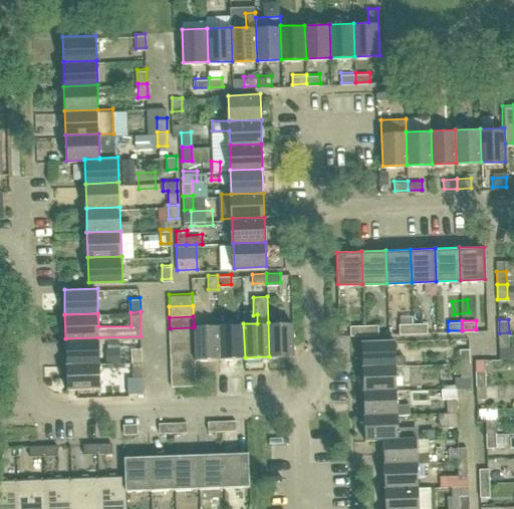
[(413,322),(413,332),(427,331),(427,321),(413,322)]
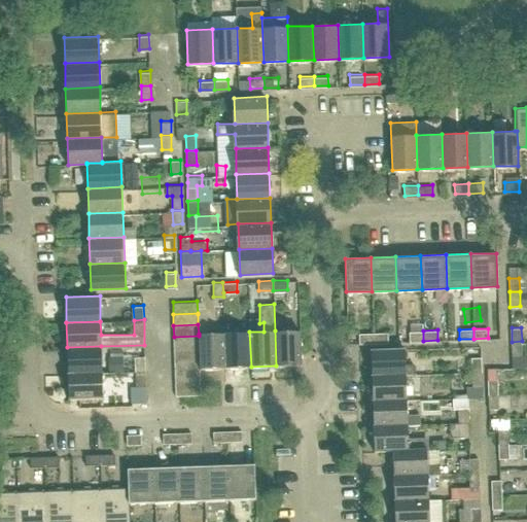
[(275,331),(276,366),(302,364),(301,331),(275,331)]
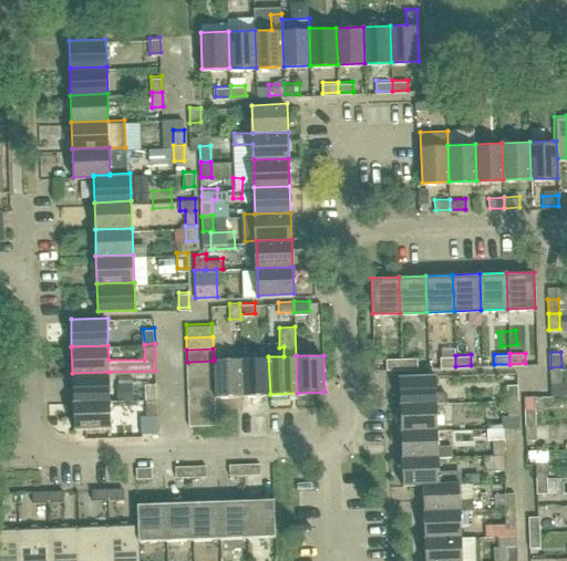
[(440,366),(455,366),(455,355),(440,356),(440,366)]
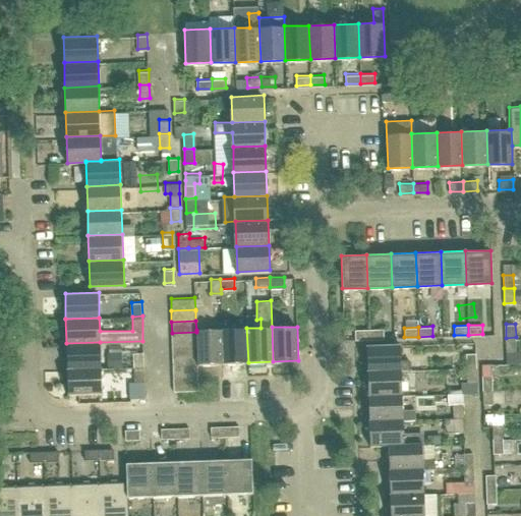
[(223,363),(248,362),(246,328),(222,329),(223,363)]
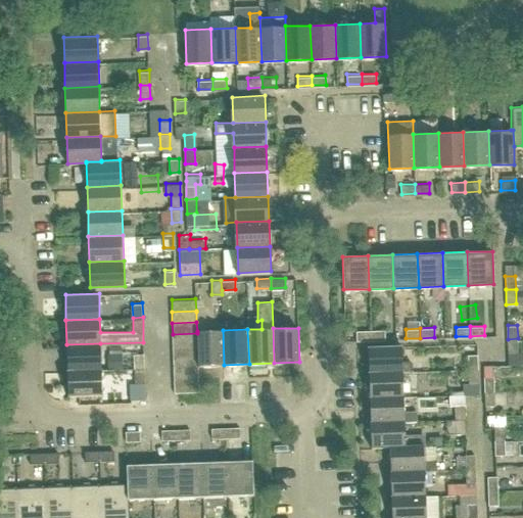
[(370,330),(371,340),(385,339),(384,329),(370,330)]
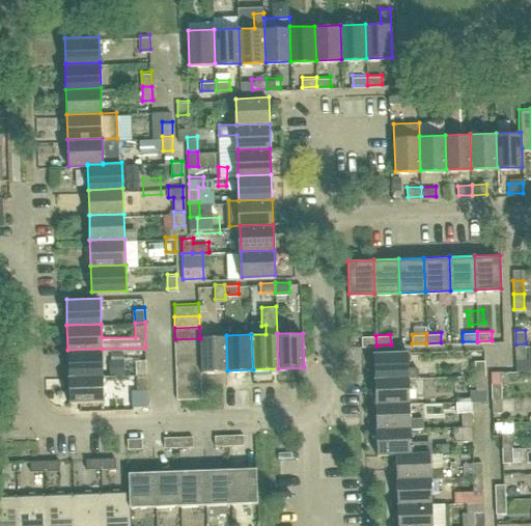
[(227,370),(226,335),(200,336),(202,370),(227,370)]
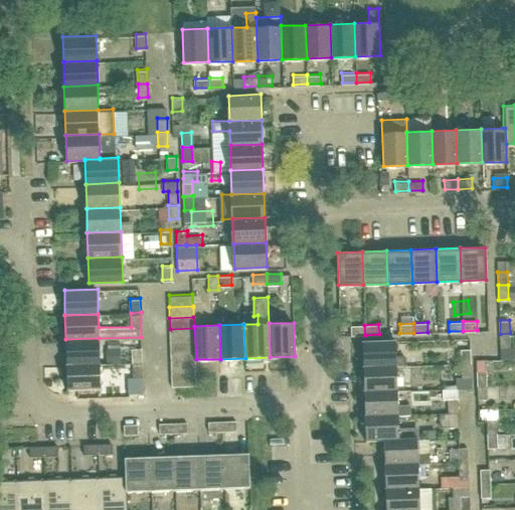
[(351,335),(365,335),(364,325),(350,325),(351,335)]
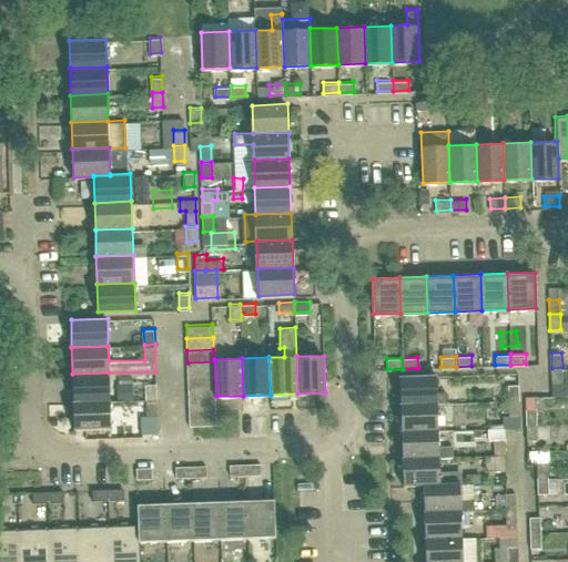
[(188,375),(214,374),(214,361),(188,363),(188,375)]
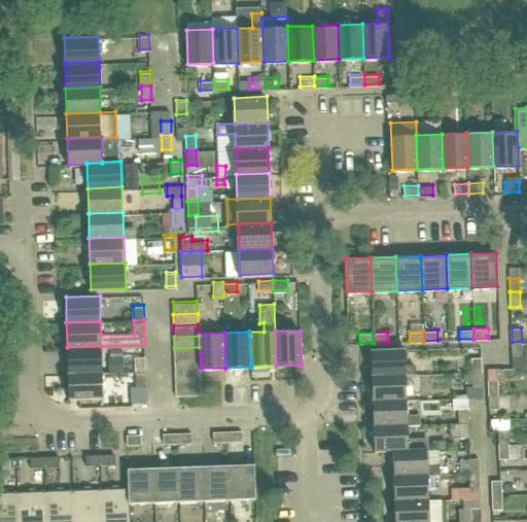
[(522,342),(522,341),(512,342),(512,355),(522,354),(522,342)]
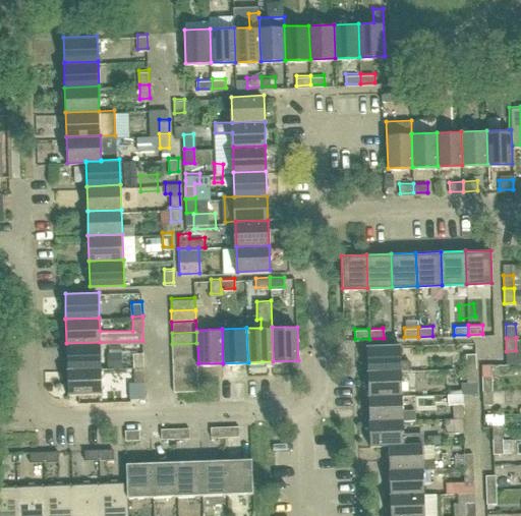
[(67,368),(101,367),(100,342),(66,343),(67,368)]
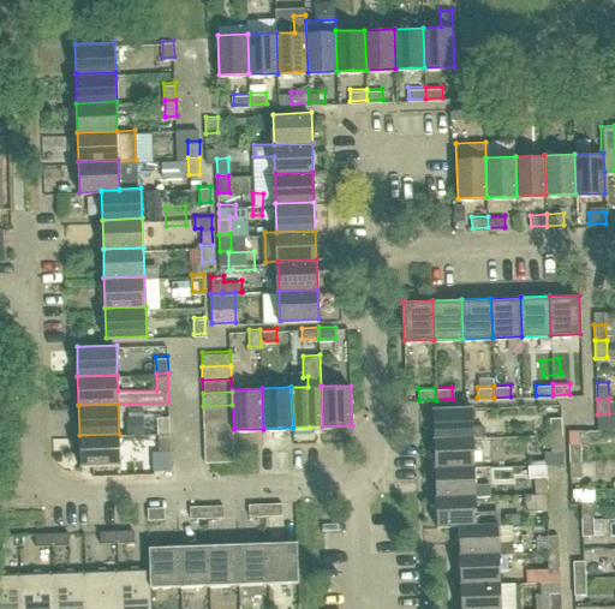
[(204,419),(232,418),(232,405),(203,406),(204,419)]
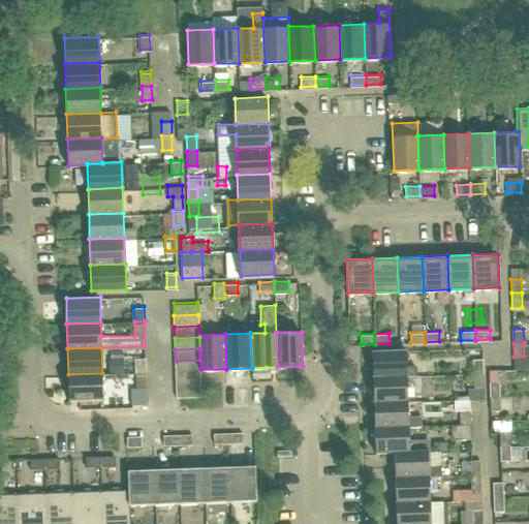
[(373,376),(407,374),(415,374),(415,364),(407,364),(406,348),(372,350),(373,376)]
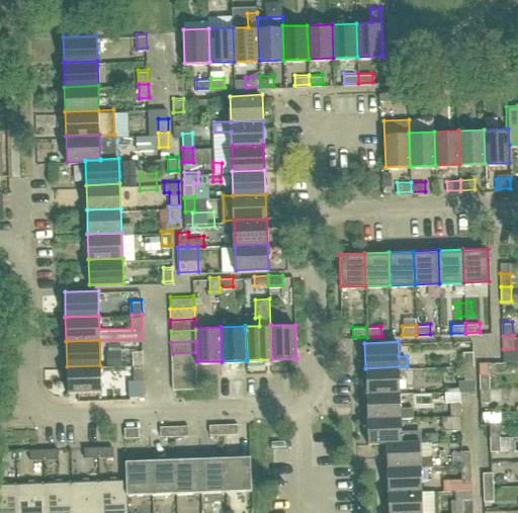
[(133,349),(133,363),(143,363),(142,349),(133,349)]
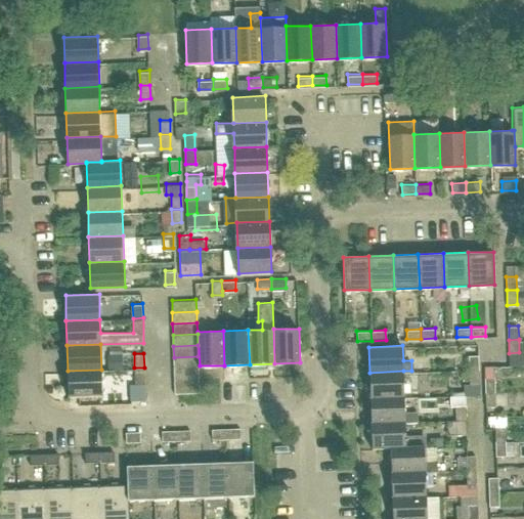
[(468,370),(478,369),(478,355),(468,355),(468,370)]
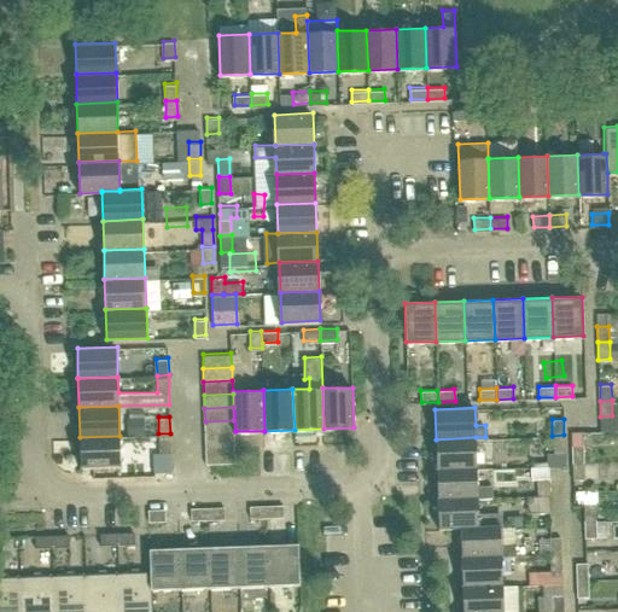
[(205,435),(234,433),(233,420),(205,421),(205,435)]
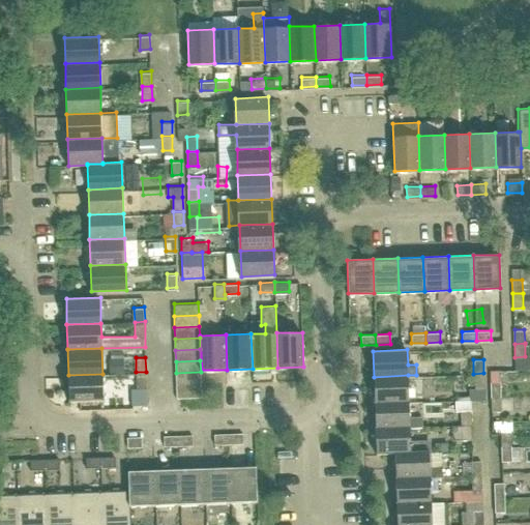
[(491,395),(501,395),(500,381),(500,369),(490,370),(491,395)]
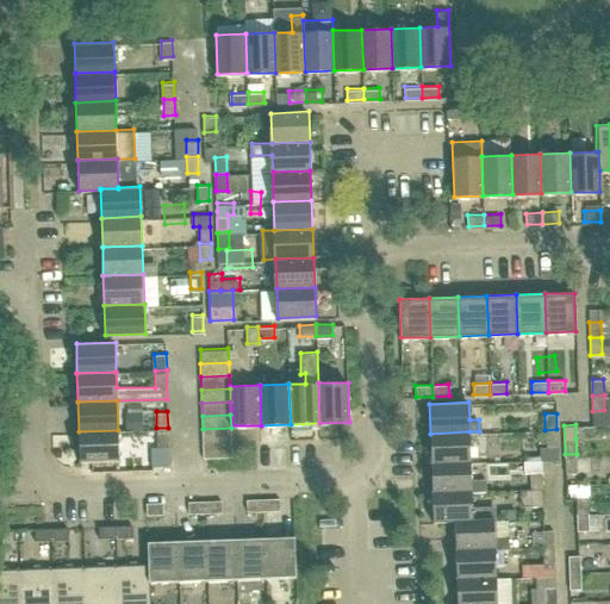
[(168,428),(156,428),(156,444),(168,444),(168,428)]
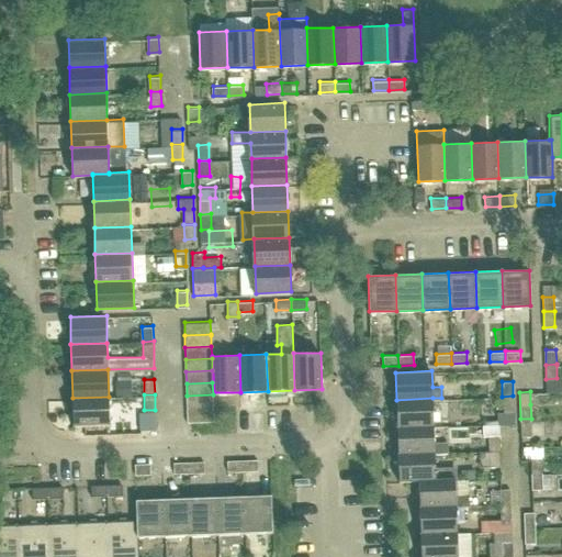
[(187,408),(213,408),(213,394),(187,396),(187,408)]
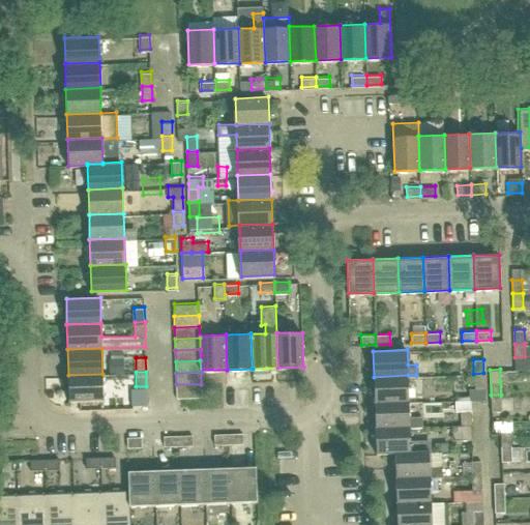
[(484,399),(483,373),(473,374),(474,387),(470,387),(471,400),(484,399)]
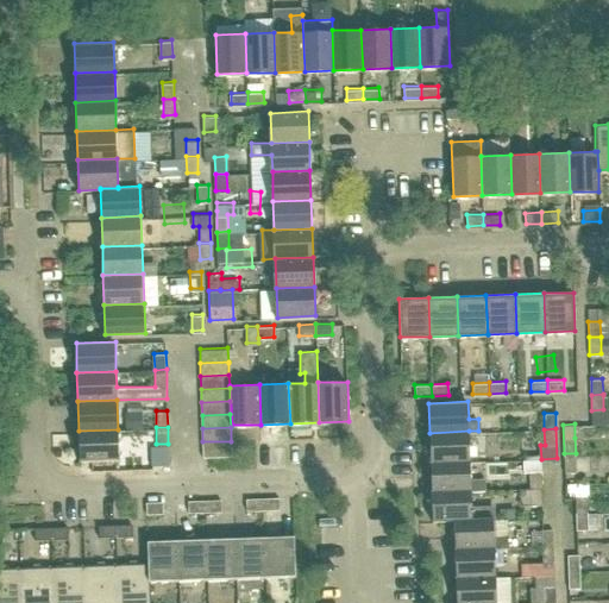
[(118,429),(79,431),(80,460),(119,459),(118,429)]
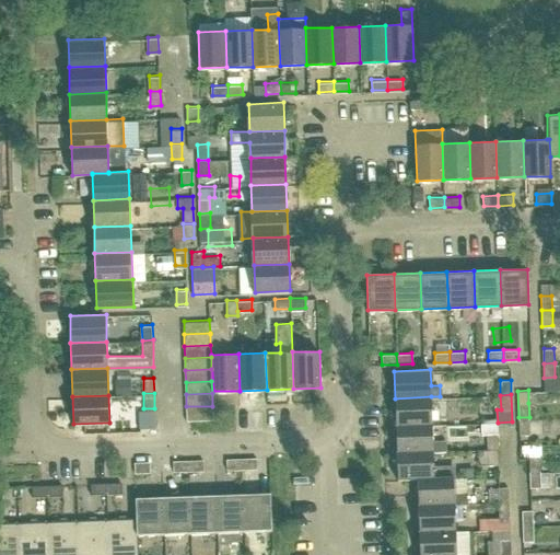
[(396,425),(432,424),(431,396),(395,399),(396,425)]
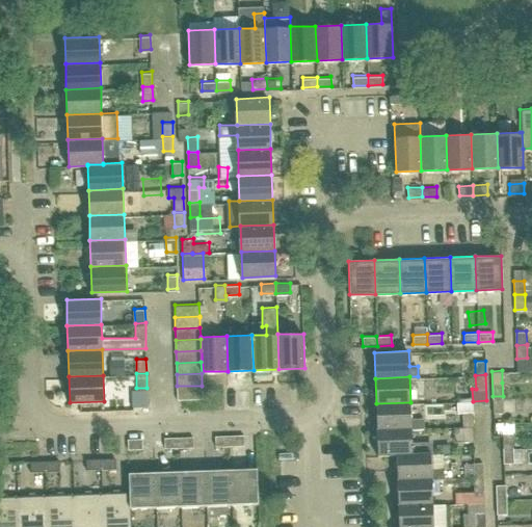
[(202,386),(177,386),(178,398),(203,397),(202,386)]
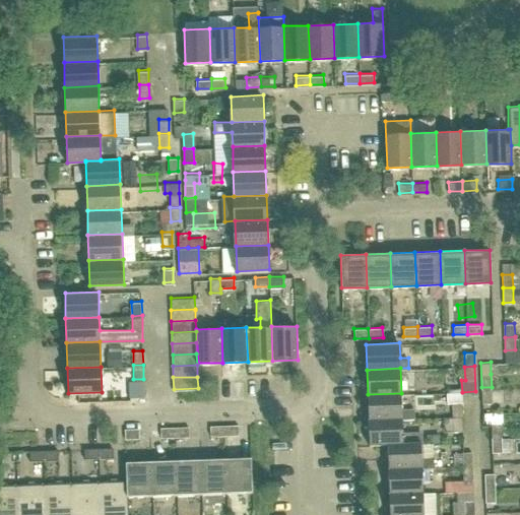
[(492,387),(481,387),(482,402),(492,402),(492,387)]
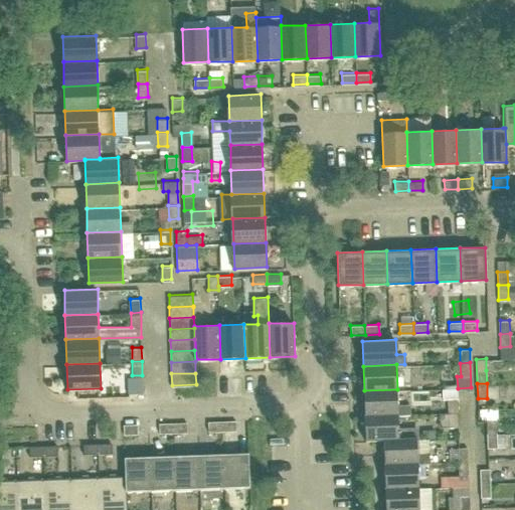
[(365,415),(398,413),(410,412),(410,403),(397,403),(397,389),(364,390),(365,415)]
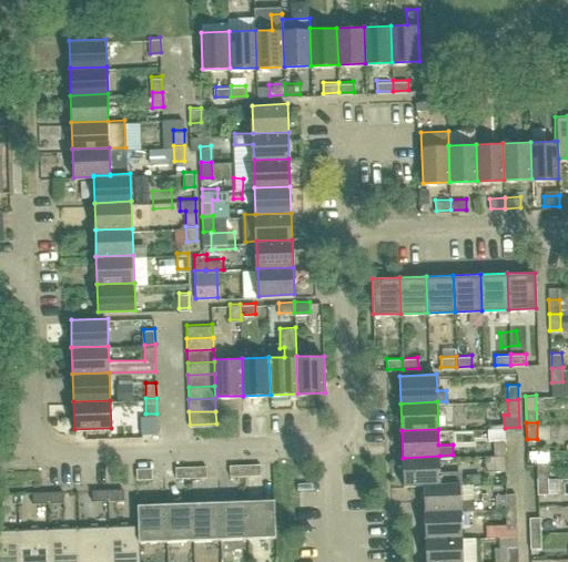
[(495,455),(505,453),(505,439),(494,439),(495,453),(495,455)]
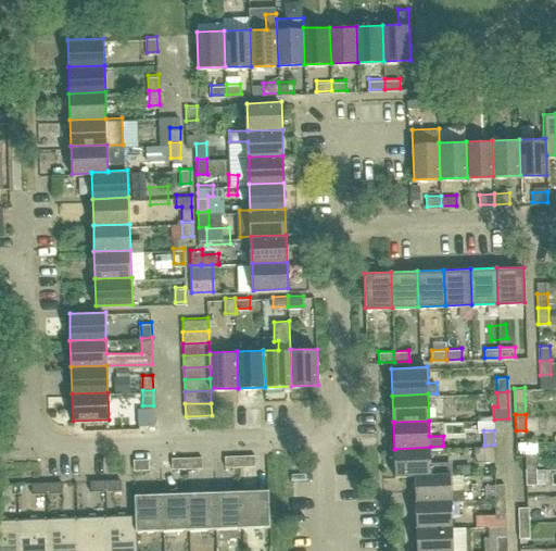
[(526,467),(536,466),(536,452),(536,441),(518,441),(518,452),(526,453),(526,467)]
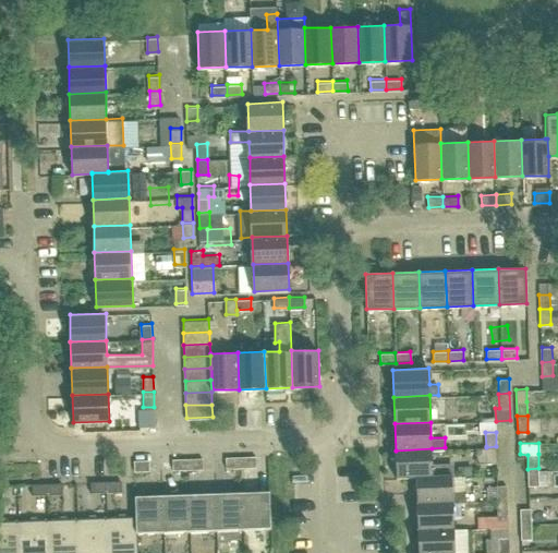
[(497,461),(496,446),(486,447),(486,446),(475,446),(476,461),(486,461),(486,463),(497,461)]
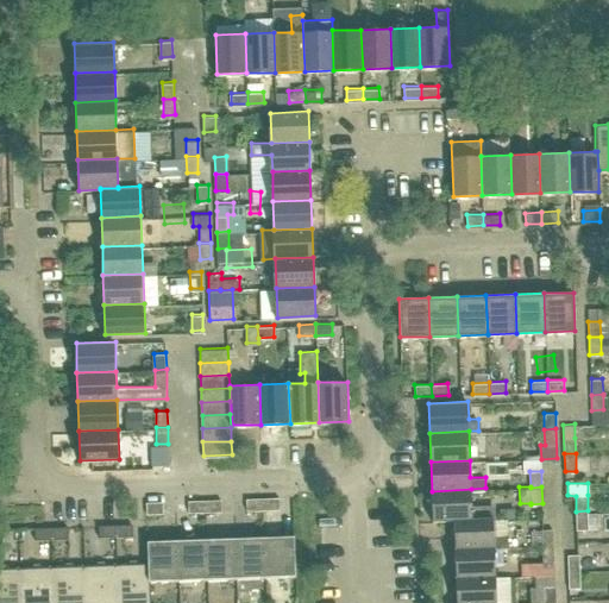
[(471,504),(471,489),(432,491),(433,520),(454,520),(454,519),(471,519),(471,517),(494,516),(495,516),(495,503),(471,504)]
